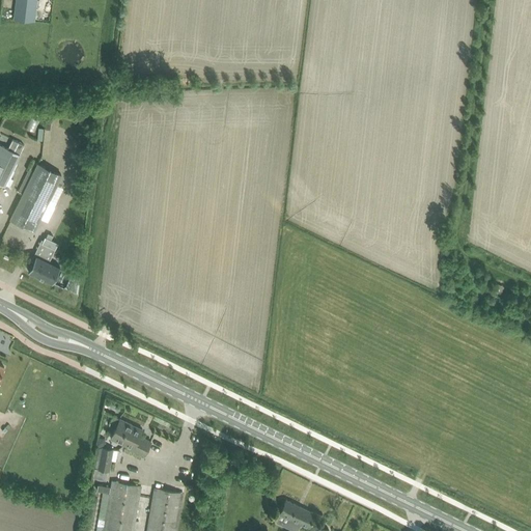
[(34,20),(36,0),(16,0),(15,18),(34,20)]
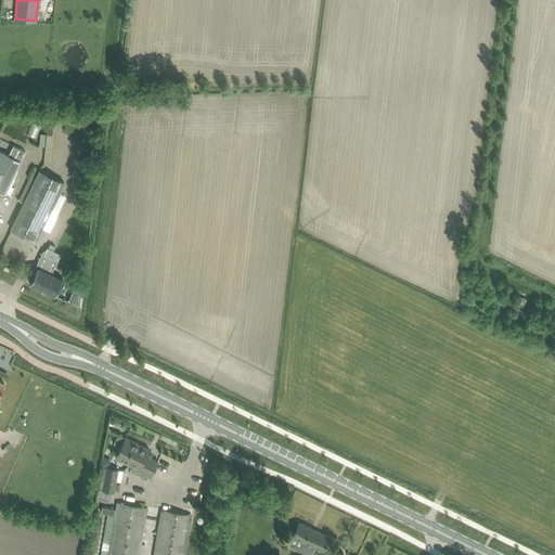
[(34,115),(27,134),(37,138),(44,118),(34,115)]
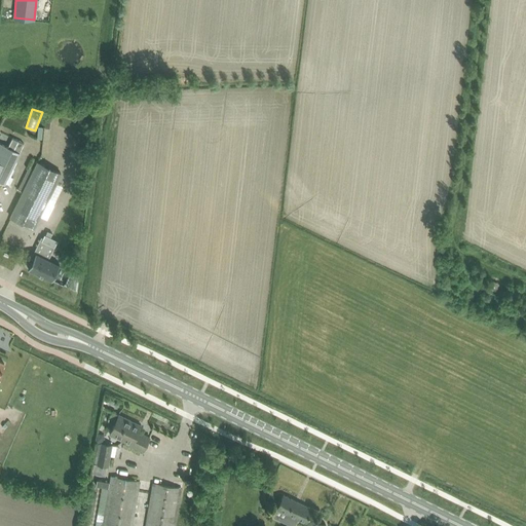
[(0,183),(1,181),(4,183),(8,175),(11,176),(14,168),(12,167),(24,143),(12,138),(8,147),(0,143),(0,183)]
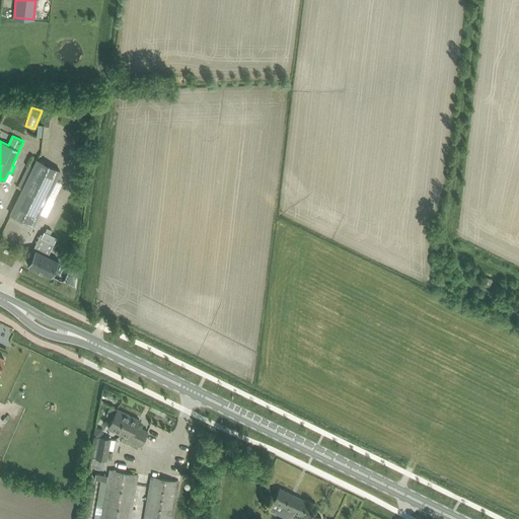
[(15,205),(10,214),(32,224),(33,225),(38,216),(40,212),(47,216),(54,201),(47,198),(60,170),(38,159),(33,166),(28,164),(18,186),(22,188),(23,188),(15,205)]
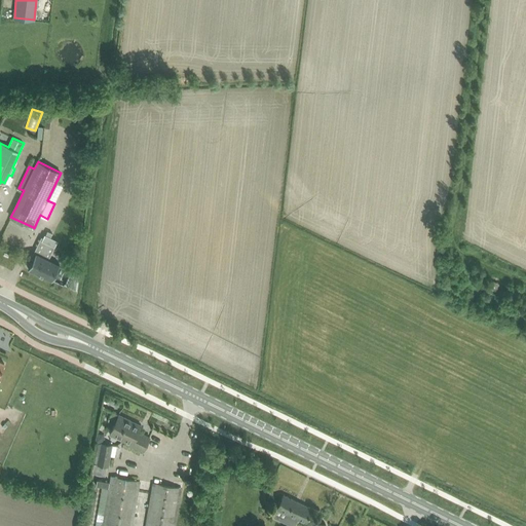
[(45,234),(44,234),(41,240),(54,247),(58,240),(50,236),(45,234)]
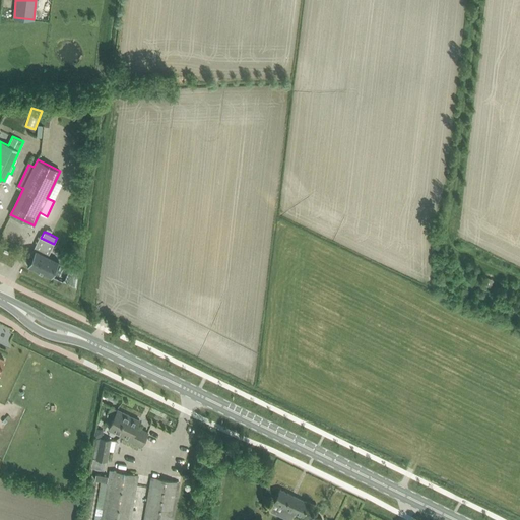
[(59,261),(35,250),(27,265),(51,276),(59,261)]
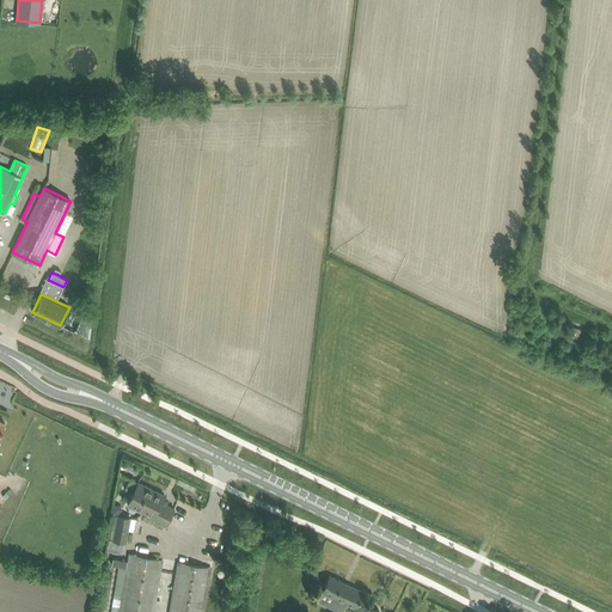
[(90,337),(91,320),(85,317),(78,331),(90,337)]
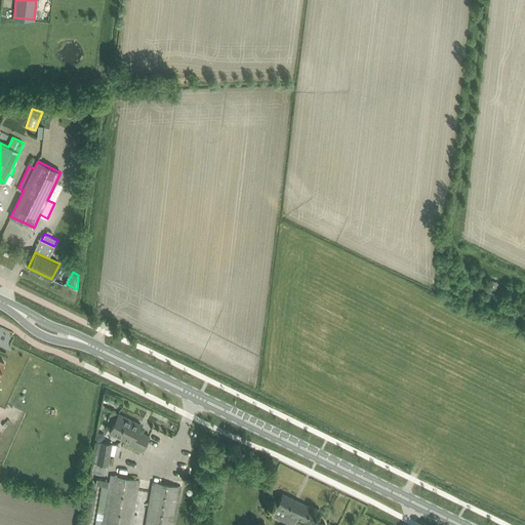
[(119,413),(110,433),(144,449),(150,436),(138,431),(139,427),(130,421),(131,419),(119,413)]
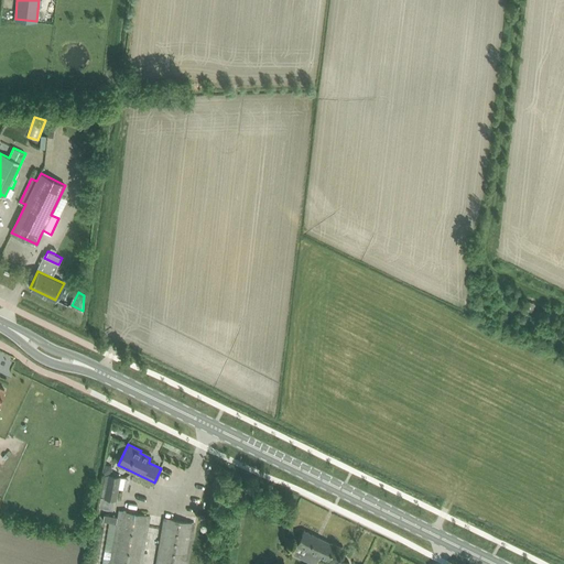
[(105,497),(106,497),(116,499),(120,476),(108,474),(105,497)]
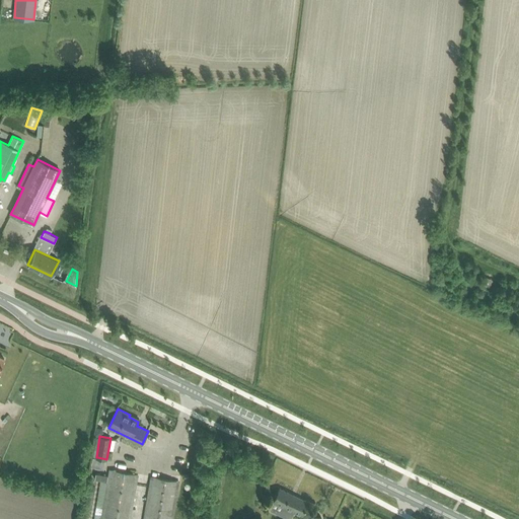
[(109,469),(108,479),(101,518),(130,518),(138,474),(109,469)]
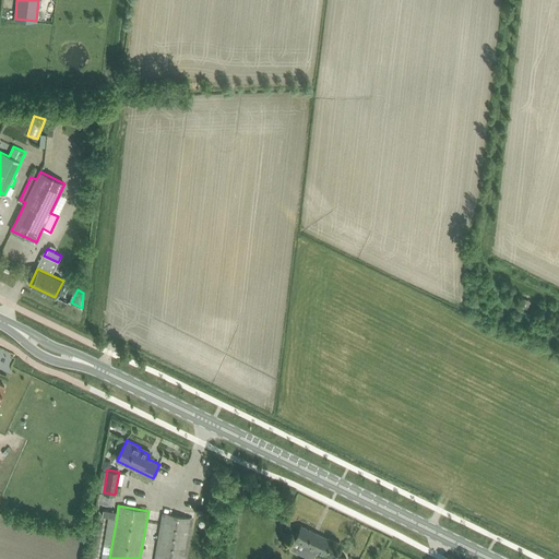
[(163,513),(154,558),(186,558),(193,519),(163,513)]
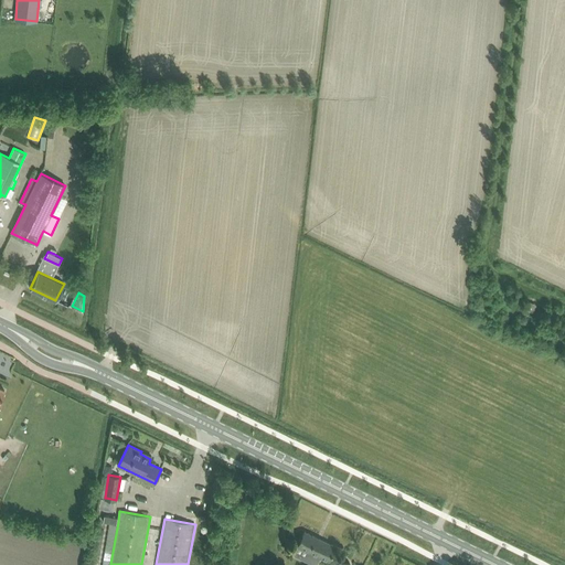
[(300,541),(298,546),(329,561),(331,556),(336,546),(305,531),(300,541)]
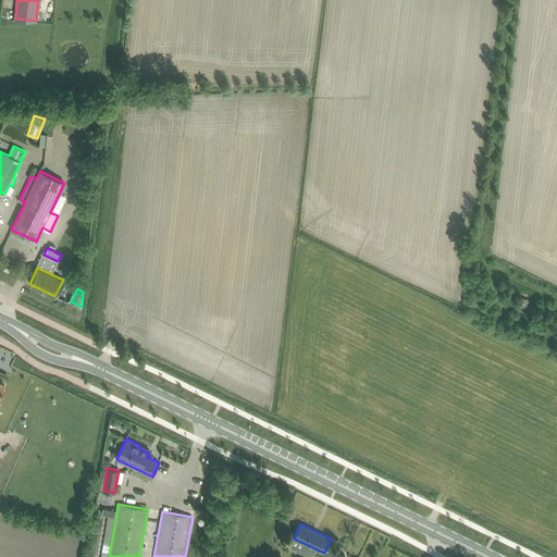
All buildings are outlined.
